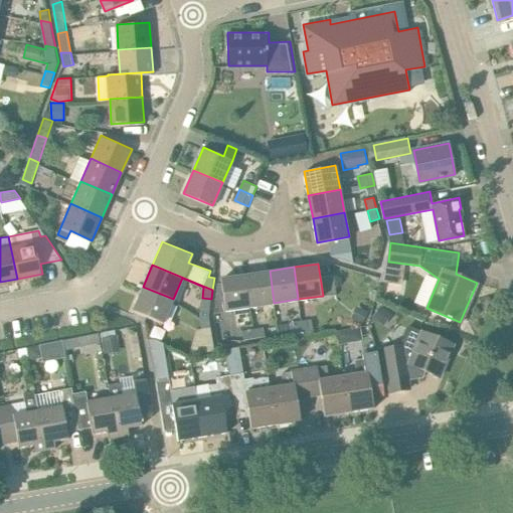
[(270,271),(245,274),(250,306),(274,303),(270,271)]
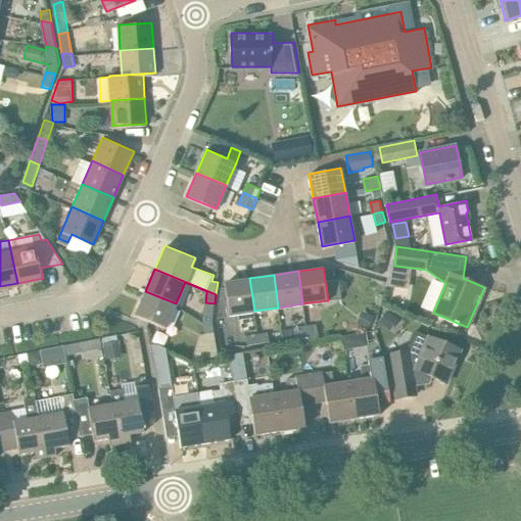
[(229,315),(254,311),(249,278),(225,282),(229,315)]
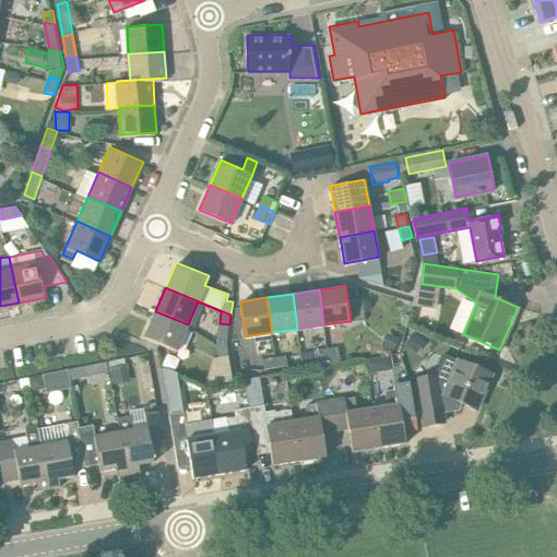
[(178,350),(188,324),(155,311),(145,336),(178,350)]
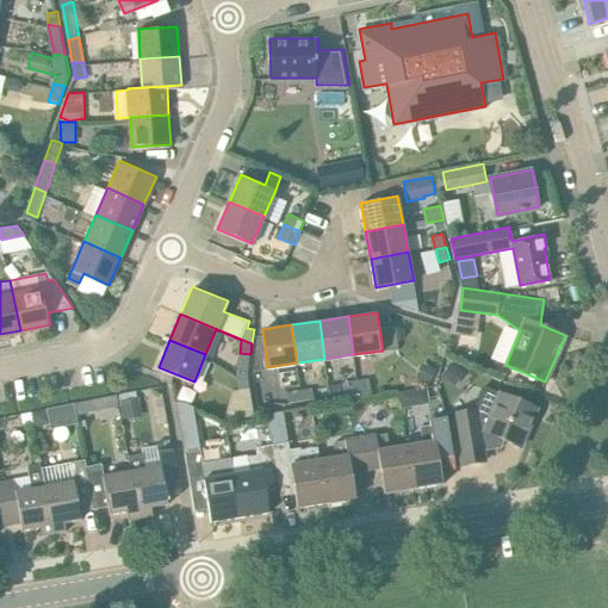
[(438,368),(423,361),(416,376),(430,383),(438,368)]
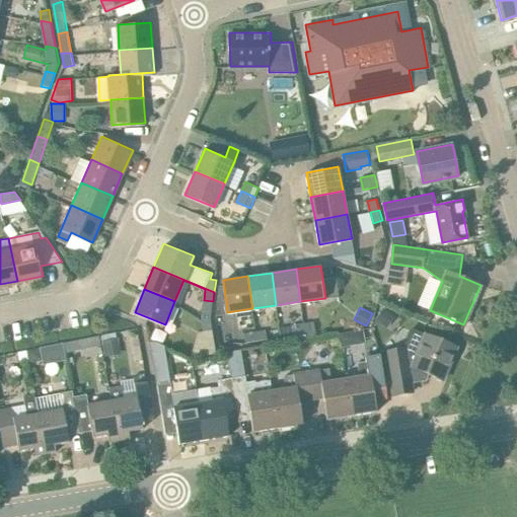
[(396,316),(385,307),(377,317),(388,327),(396,316)]
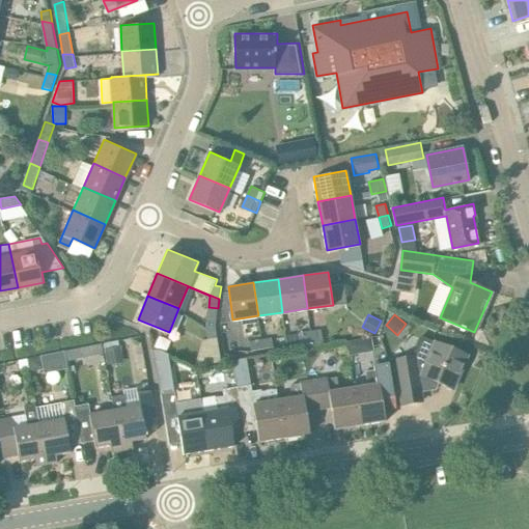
[(209,338),(218,337),(216,326),(206,327),(209,338)]
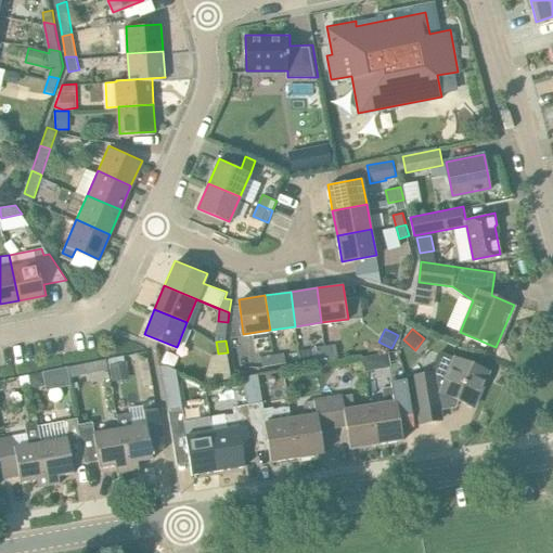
[(324,346),(326,361),(339,360),(337,344),(324,346)]
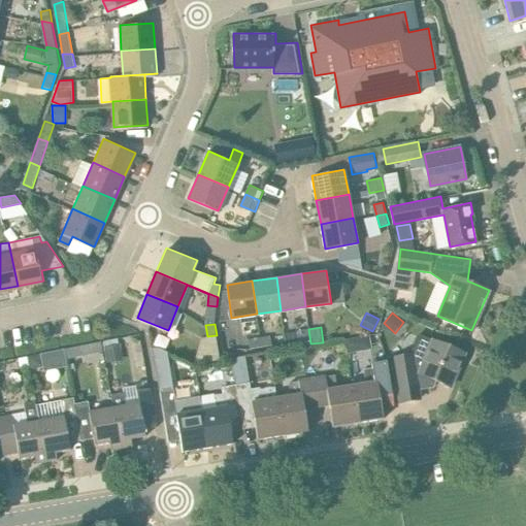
[(310,343),(308,329),(298,330),(299,339),(302,339),(303,344),(310,343)]
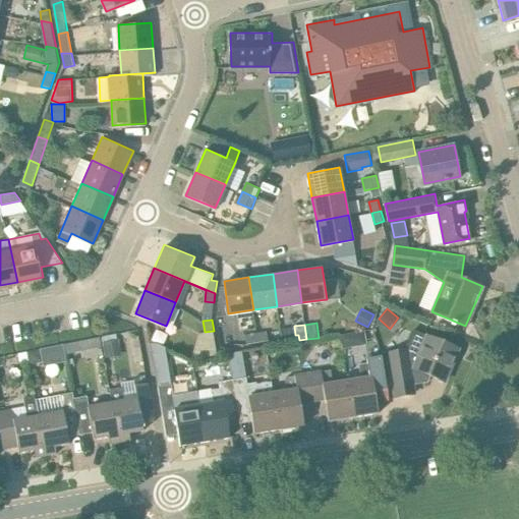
[(256,332),(257,342),(270,340),(269,330),(256,332)]
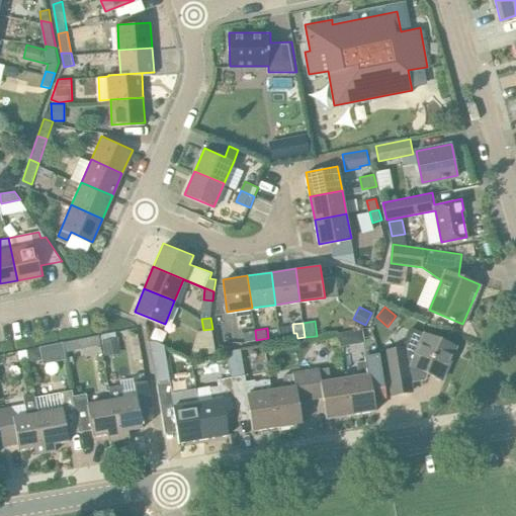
[(256,340),(255,330),(245,332),(246,341),(256,340)]
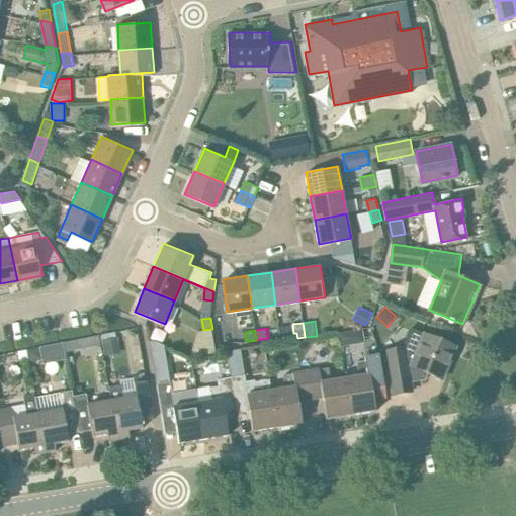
[(351,330),(338,332),(341,346),(353,344),(351,330)]
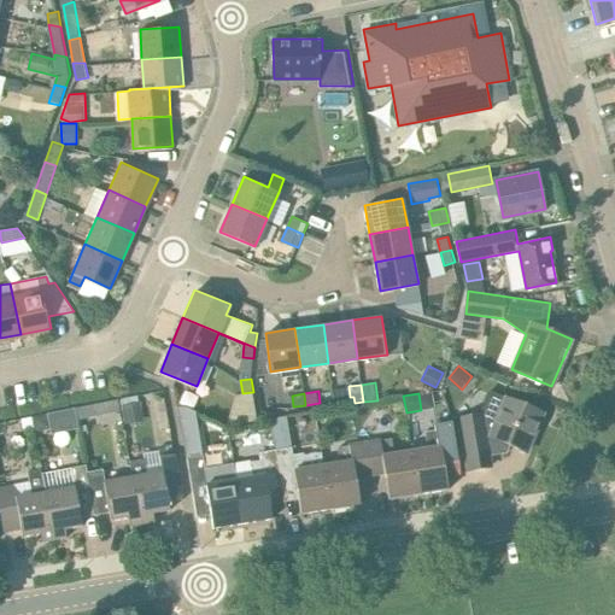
[(454,420),(460,455),(467,454),(469,468),(491,464),(490,454),(507,451),(510,443),(527,450),(544,411),(507,397),(499,414),(485,415),(485,413),(454,417),(454,420)]
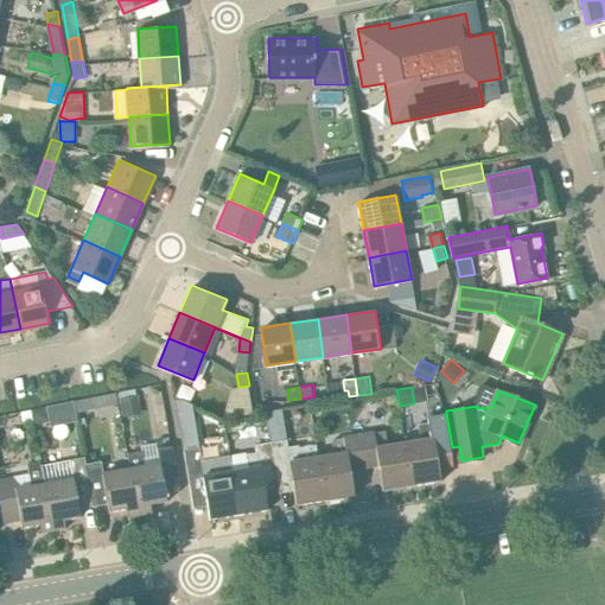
[(76,401),(77,412),(119,403),(118,393),(76,401)]
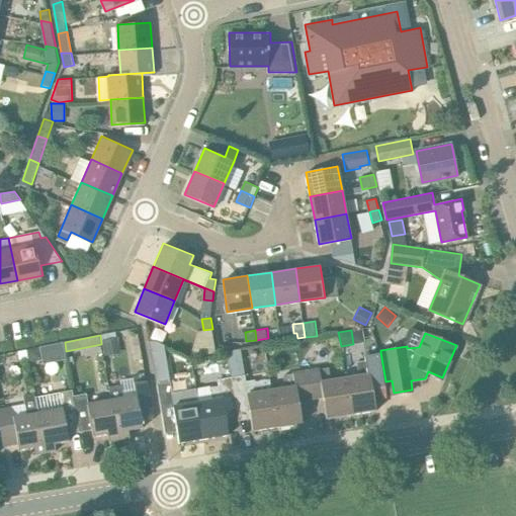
[(278,425),(272,389),(270,378),(255,380),(255,377),(247,379),(246,373),(242,349),(229,351),(233,375),(239,409),(249,407),(252,429),(278,425)]
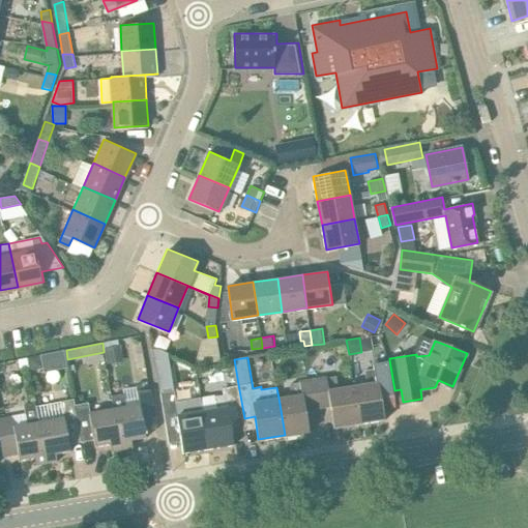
[(389,360),(375,363),(376,368),(367,370),(369,383),(355,385),(361,422),(385,418),(383,407),(396,405),(393,390),(394,390),(389,360)]
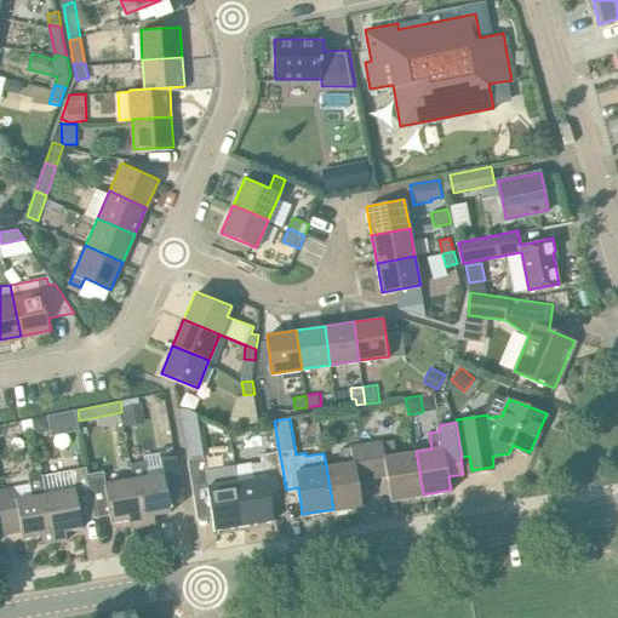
[(368,442),(373,475),(388,474),(392,499),(423,495),(416,451),(396,453),(394,439),(368,442)]
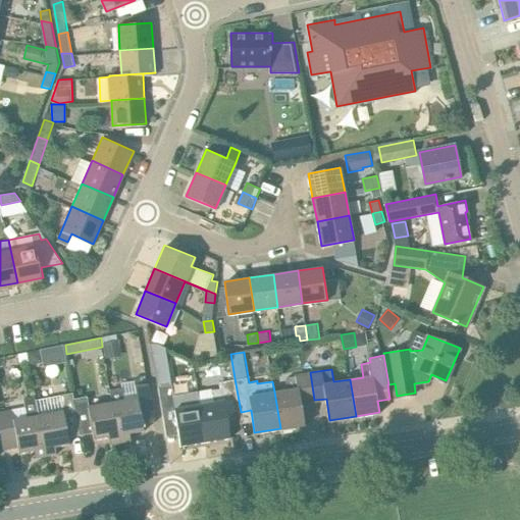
[(274,392),(280,428),(305,424),(301,402),(314,400),(310,372),(287,376),(289,388),(274,392)]
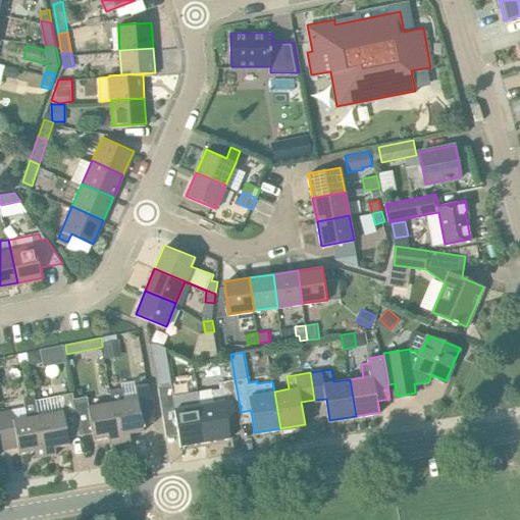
[(201,403),(207,439),(230,435),(226,414),(241,412),(235,378),(220,381),(221,385),(211,387),(213,400),(201,403)]
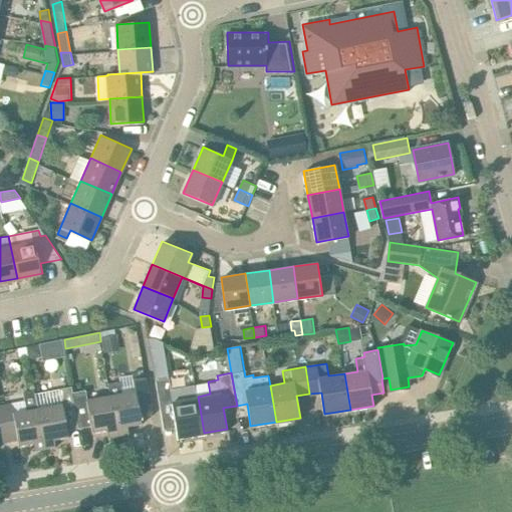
[(110,394),(117,434),(129,432),(126,424),(142,421),(141,415),(152,413),(145,375),(133,377),(135,390),(122,392),(121,381),(109,384),(111,394),(110,394)]
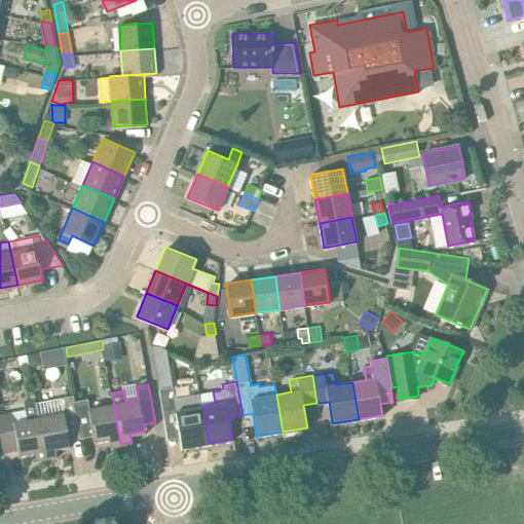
[(209,443),(202,406),(186,409),(183,396),(176,397),(174,386),(160,388),(169,439),(180,437),(181,447),(209,443)]
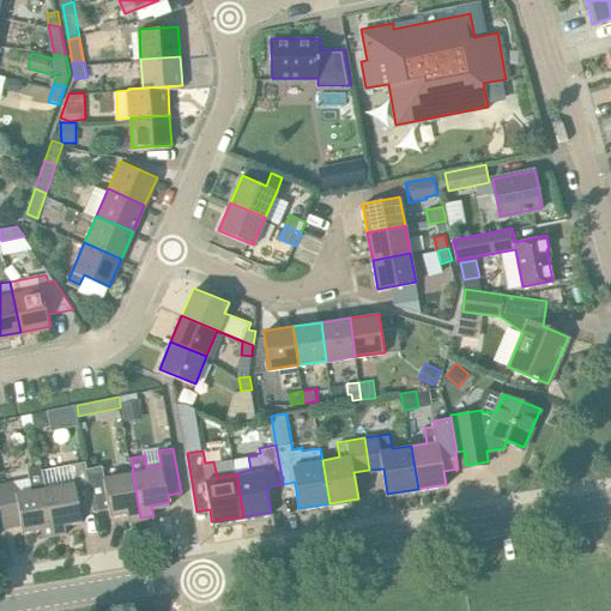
[(41,465),(53,533),(65,531),(62,522),(80,520),(79,512),(94,509),(84,464),(43,472),(42,465),(41,465)]
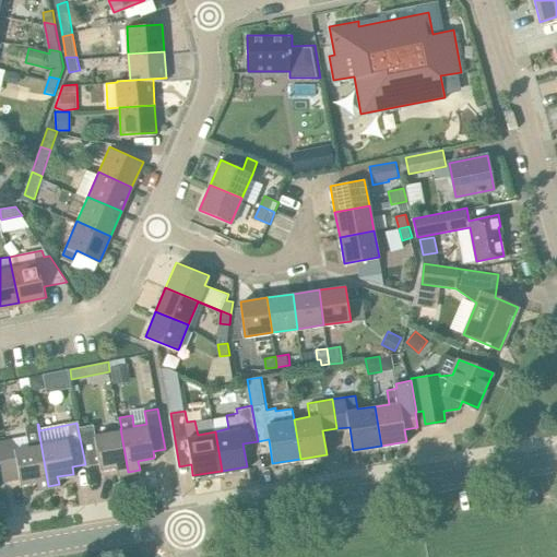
[(80,427),(80,425),(80,423),(76,423),(85,464),(97,461),(98,469),(115,465),(117,474),(128,472),(120,428),(94,434),(93,424),(80,427)]
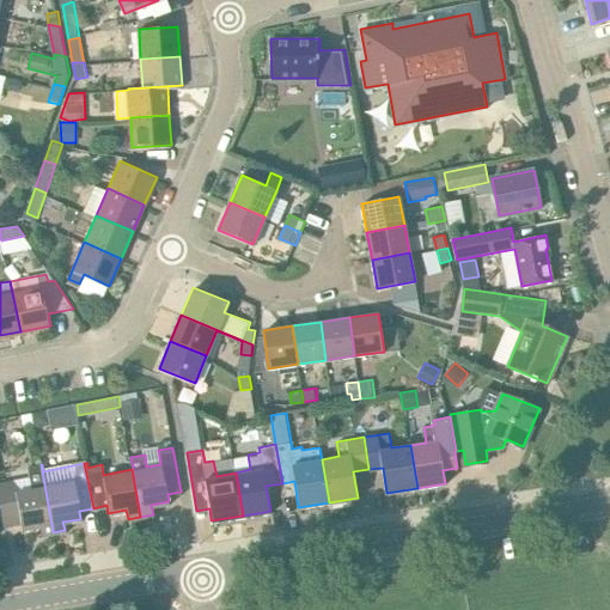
[(0,480),(0,492),(6,524),(20,522),(22,529),(40,525),(41,535),(53,532),(41,464),(29,467),(32,489),(17,492),(14,479),(0,480)]
